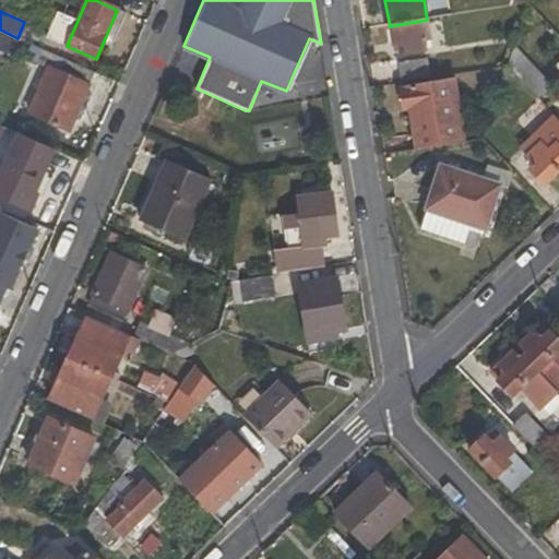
[(423,38),(430,36),(427,20),(390,26),(394,54),(425,48),(423,38)]
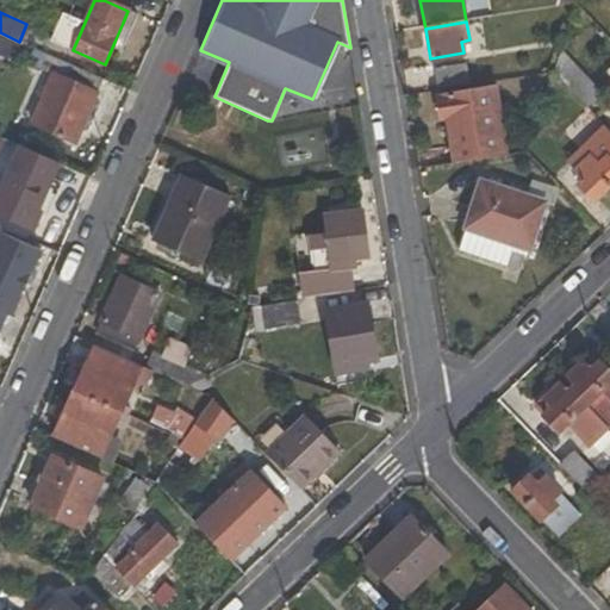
[(125,45),(132,26),(123,23),(114,42),(125,45)]
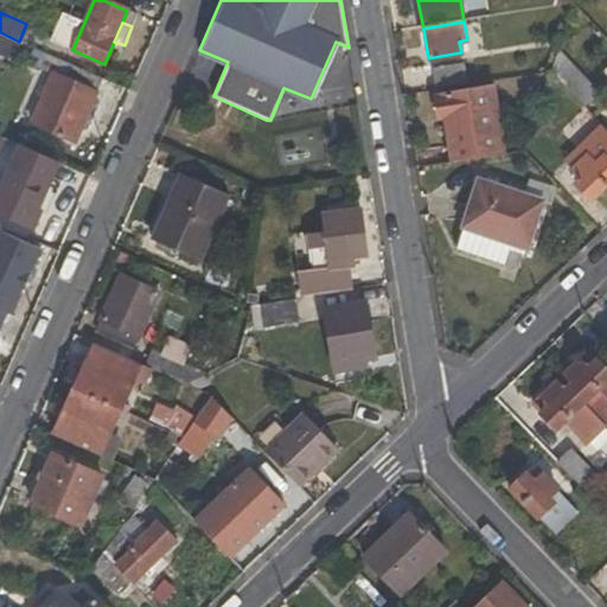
[(30,123),(76,142),(104,78),(39,50),(33,66),(52,75),(30,123)]
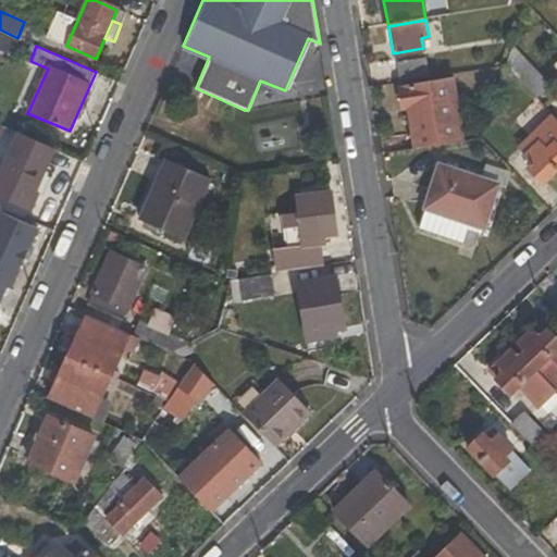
[(426,58),(397,62),(400,82),(430,77),(426,58)]
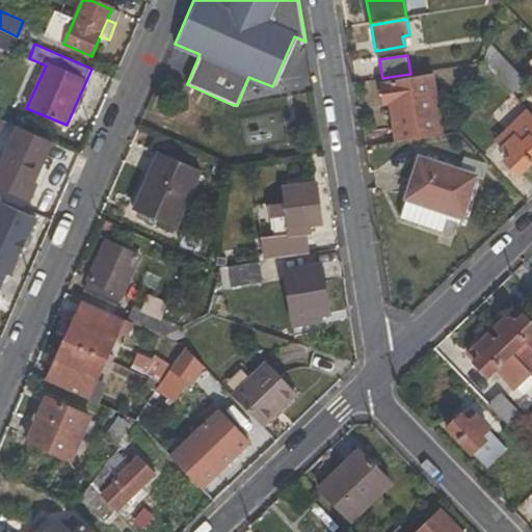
[(383,105),(390,105),(396,142),(441,135),(431,76),(380,83),(383,105)]
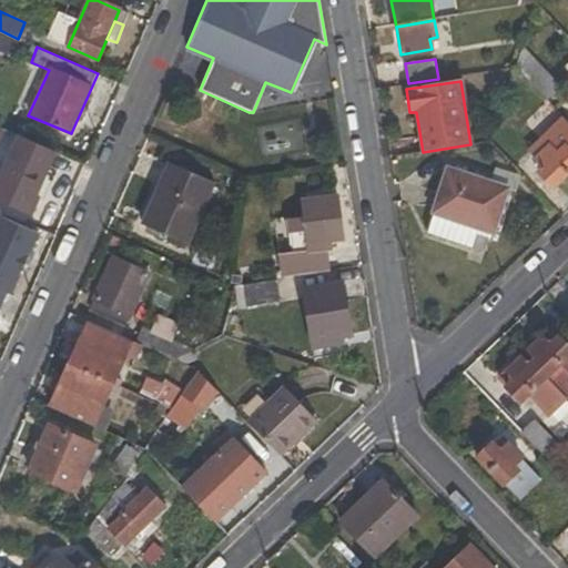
[(567,121),(564,117),(540,139),(548,148),(536,160),(543,166),(539,172),(553,185),(567,170),(567,121)]
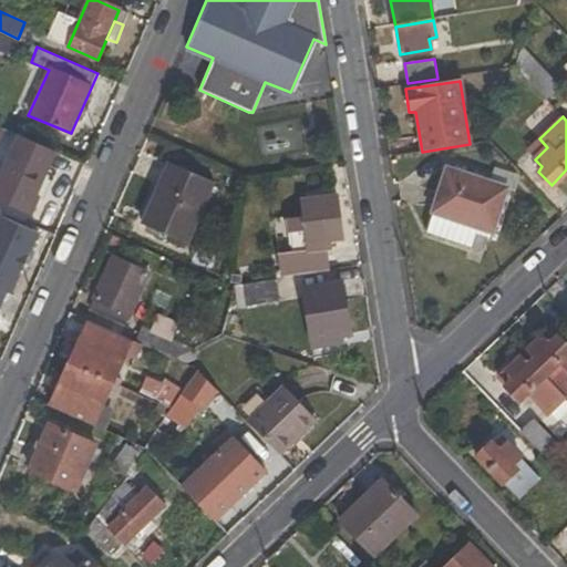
[(535,160),(547,147),(539,138),(527,151),(535,160)]
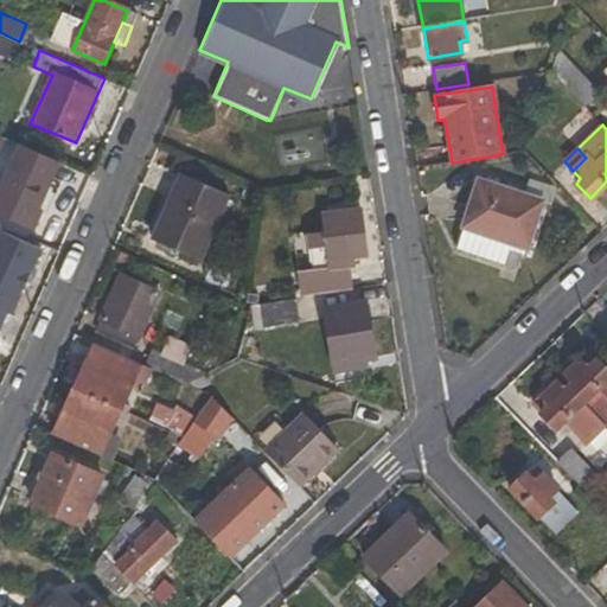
[(38,210),(53,176),(13,159),(0,190),(0,215),(33,230),(40,211),(38,210)]
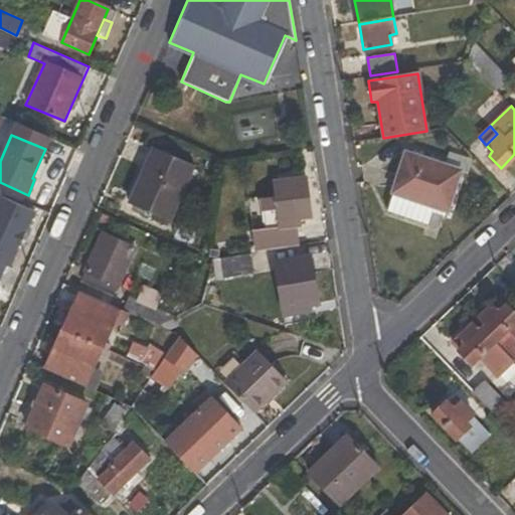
[(170,221),(195,165),(152,146),(128,202),(170,221)]
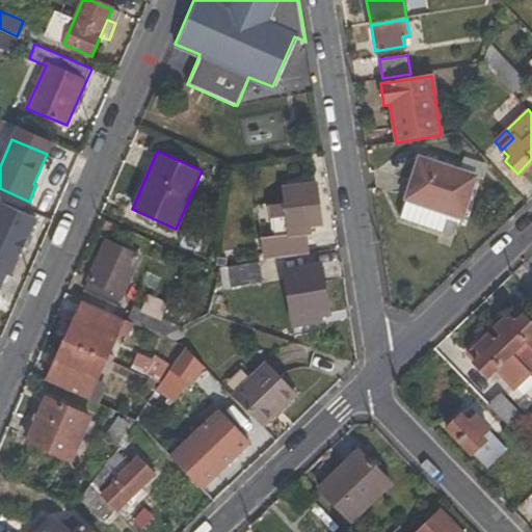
[(460,223),(476,178),(459,170),(420,158),(400,216),(442,232),(446,219),(460,223)]
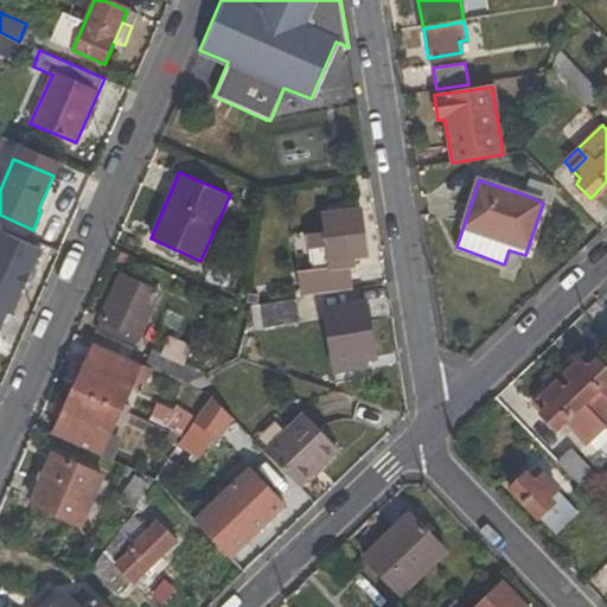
[(555,191),(529,181),(524,195),(543,203),(550,204),(555,191)]
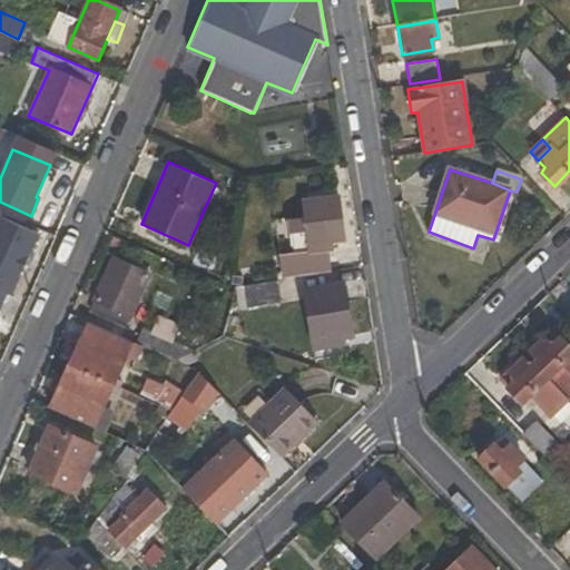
[(279,254),(282,278),(332,271),(327,242),(345,237),(337,194),(302,200),(304,218),(291,220),(296,252),(279,254)]
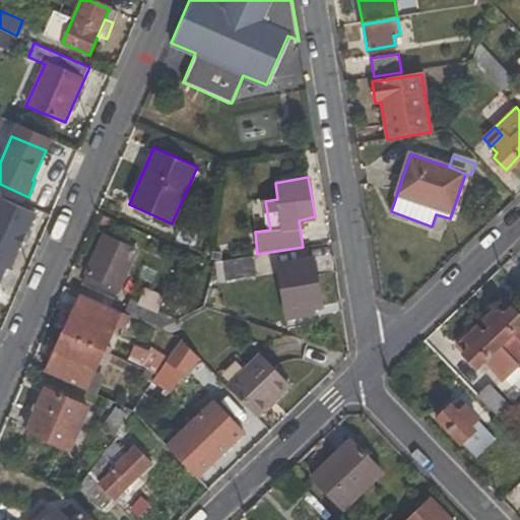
[(36,213),(0,198),(0,235),(4,238),(9,229),(26,236),(36,213)]
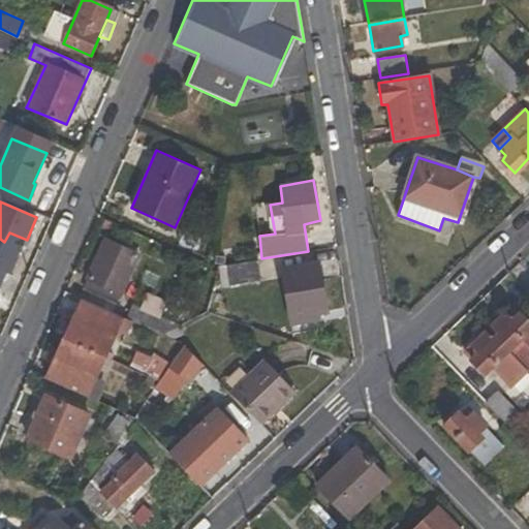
[(117,304),(139,253),(104,238),(82,288),(117,304)]
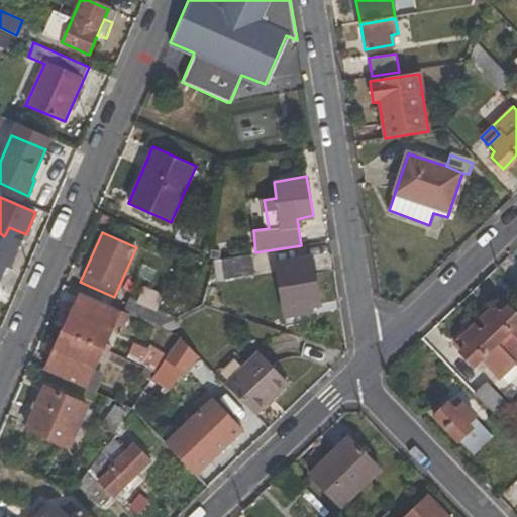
[(215,257),(216,277),(253,275),(252,255),(215,257)]
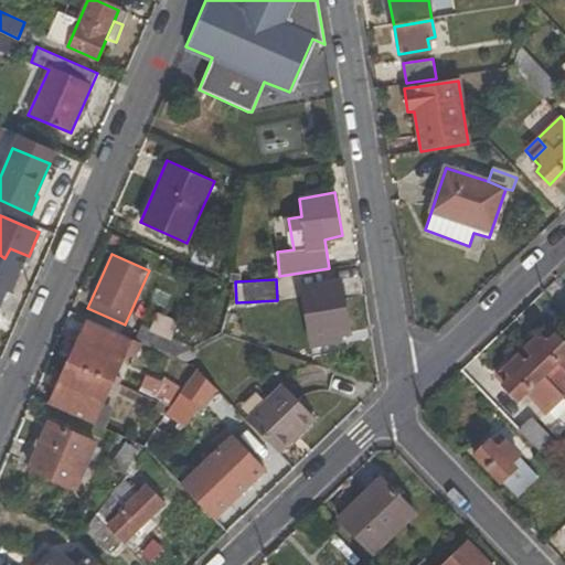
[(342,279),(300,286),(309,343),(341,338),(351,337),(342,279)]
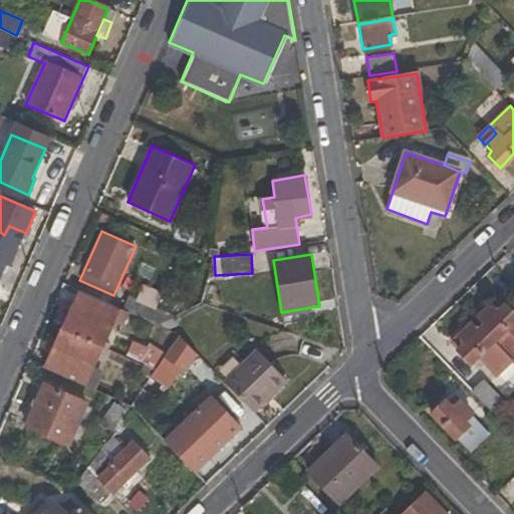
[(118,307),(77,290),(61,326),(102,345),(118,307)]
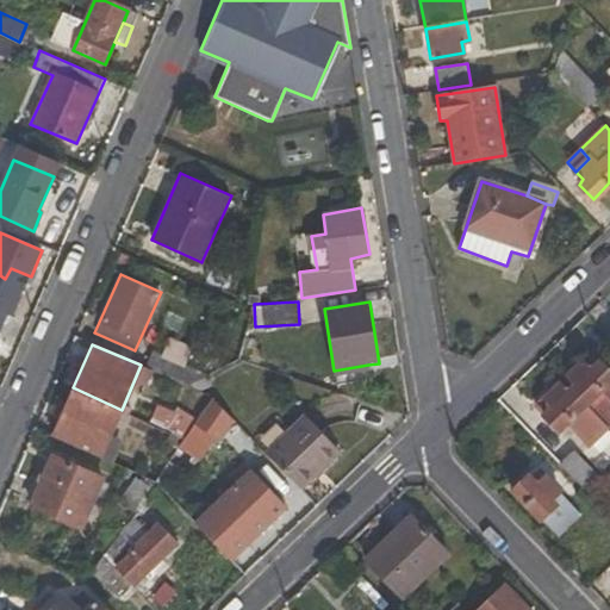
[(144,366),(188,386),(205,375),(150,352),(144,366)]
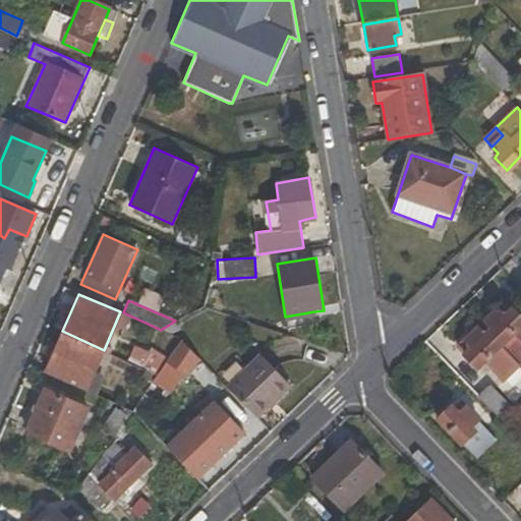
[(490,329),(487,331),(501,346),(515,362),(520,367),(520,321),(503,302),(482,322),(490,329)]
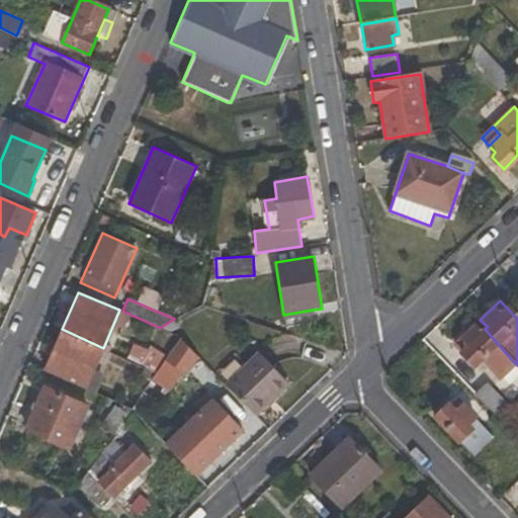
[(283,319),(314,315),(313,310),(283,315),(283,319)]
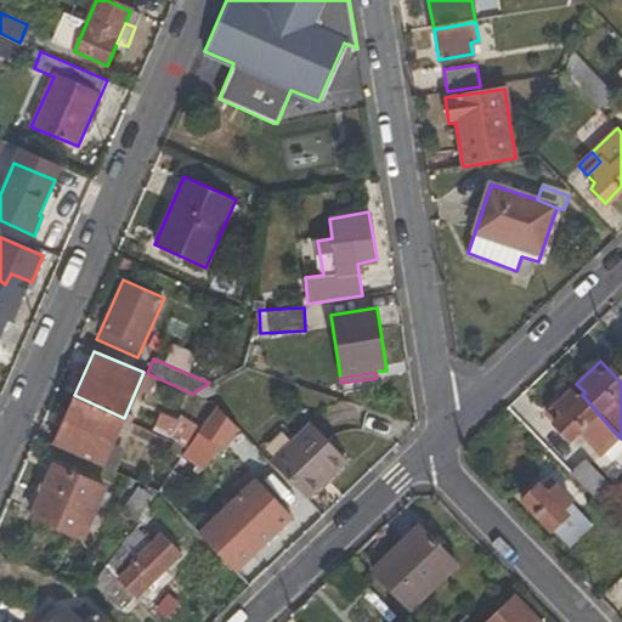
[(567,393),(546,414),(570,437),(574,434),(598,413),(582,395),(577,401),(567,393)]
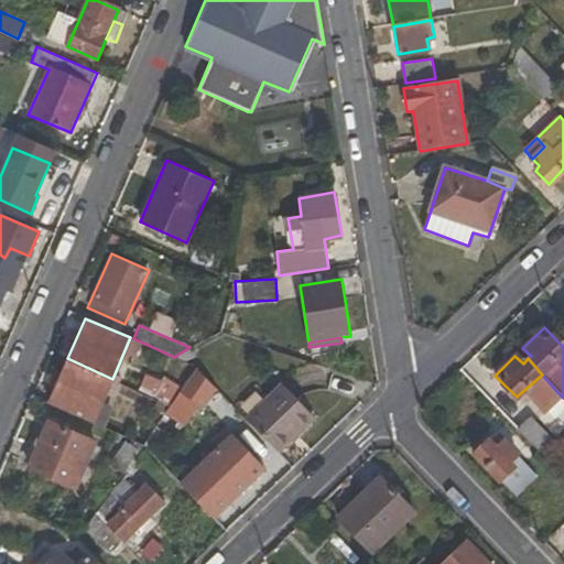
[(112,379),(67,358),(47,402),(94,423),(112,379)]
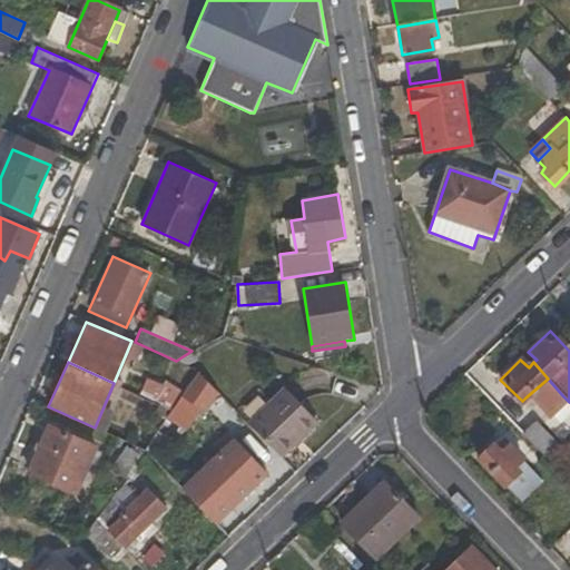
[(147,377),(139,394),(172,410),(185,393),(186,390),(166,380),(163,384),(147,377)]
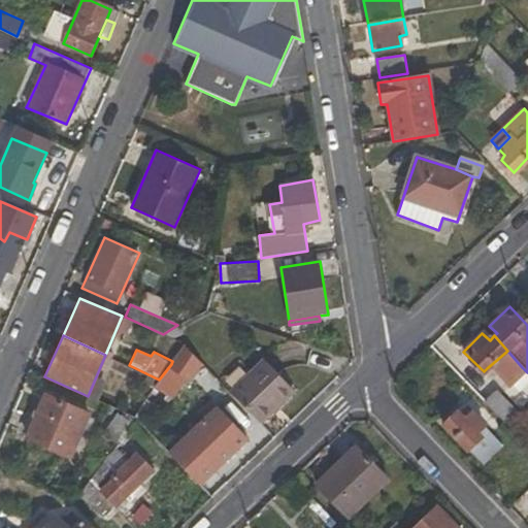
[(487,368),(503,387),(522,367),(507,351),(487,368)]
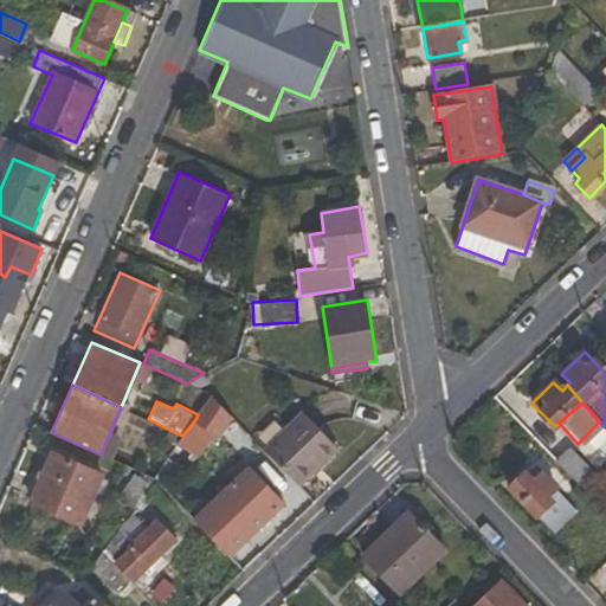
[(303,413),(264,449),(300,485),(339,449),(303,413)]
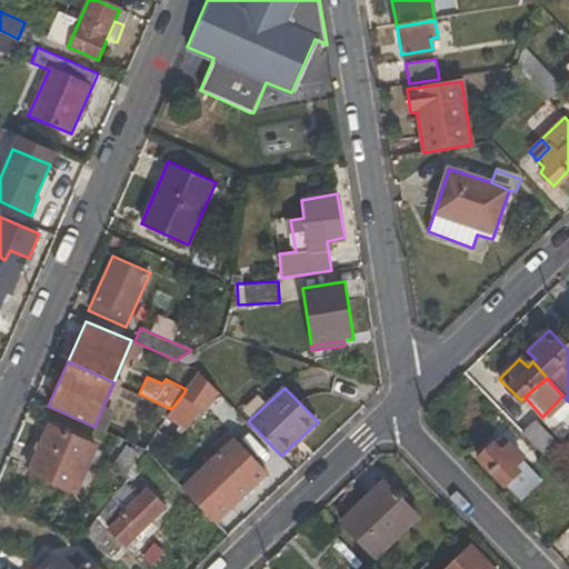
[(193,398),(185,392),(171,409),(181,416),(193,398)]
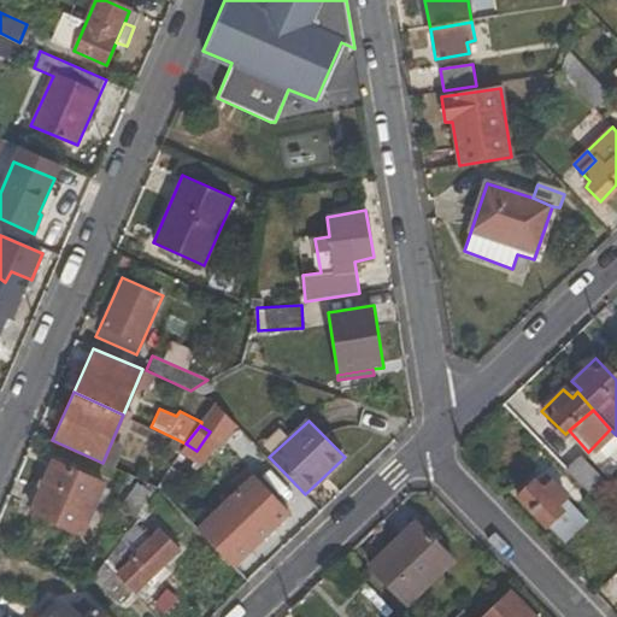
[(580,454),(566,470),(592,498),(606,483),(580,454)]
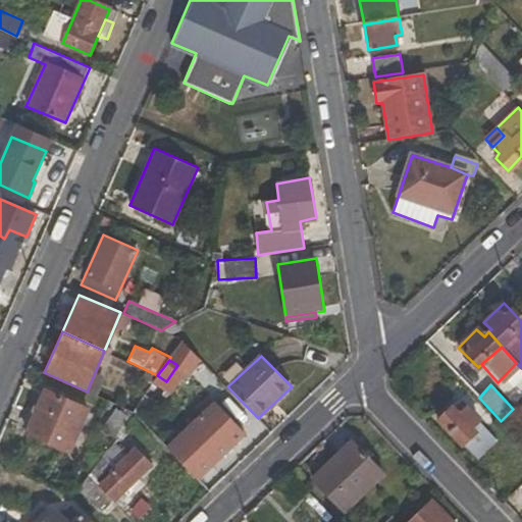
[(88,408),(45,389),(27,433),(69,452),(88,408)]
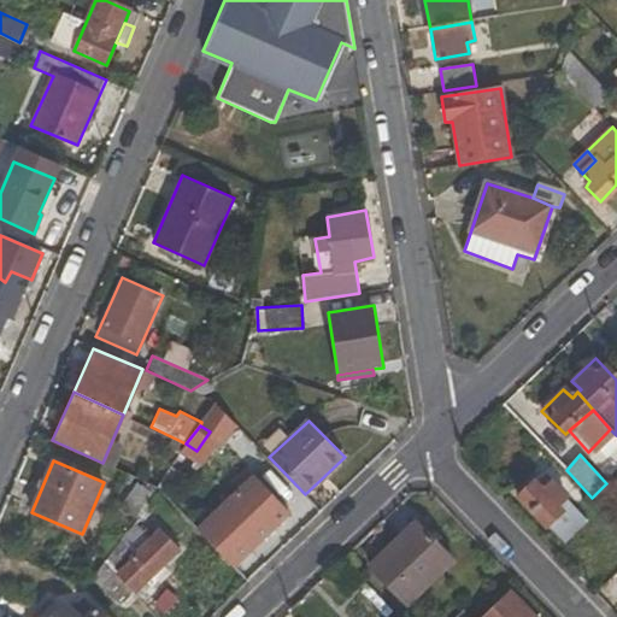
[(291,511),(254,472),(195,528),(225,559),(241,544),(248,551),(291,511)]
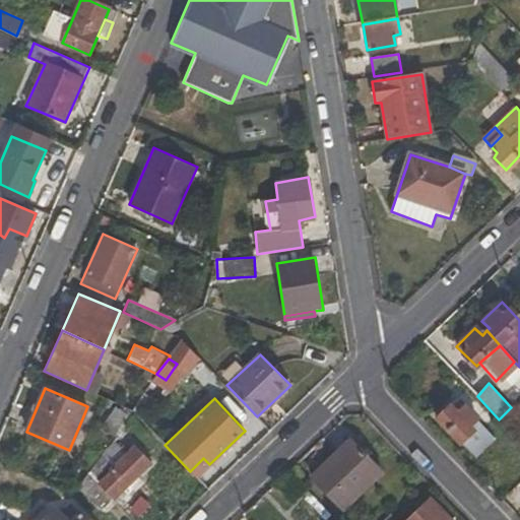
[(457,399),(436,419),(476,459),(496,440),(457,399)]
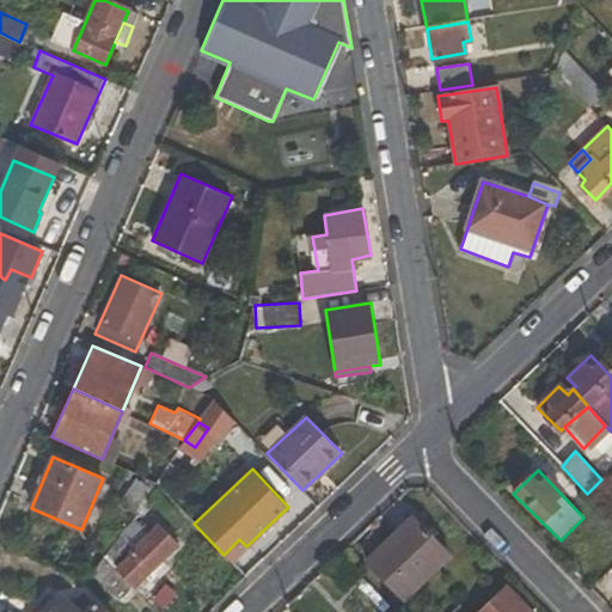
[(120,505),(133,514),(151,489),(138,479),(120,505)]
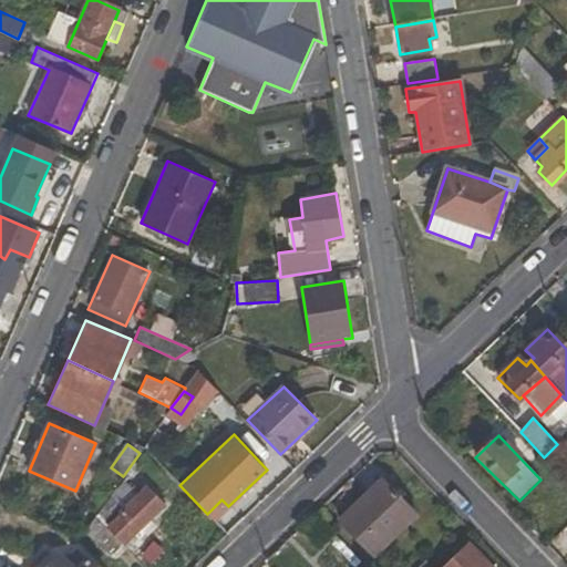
[(381,481),(338,521),(373,557),(416,516),(381,481)]
